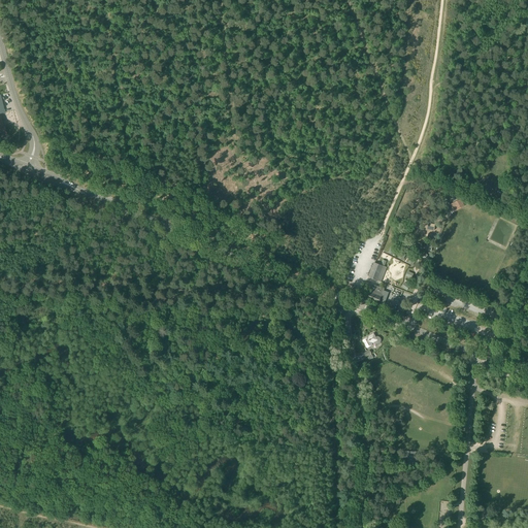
[(461,200),(451,204),(454,211),(464,206),(461,200)]
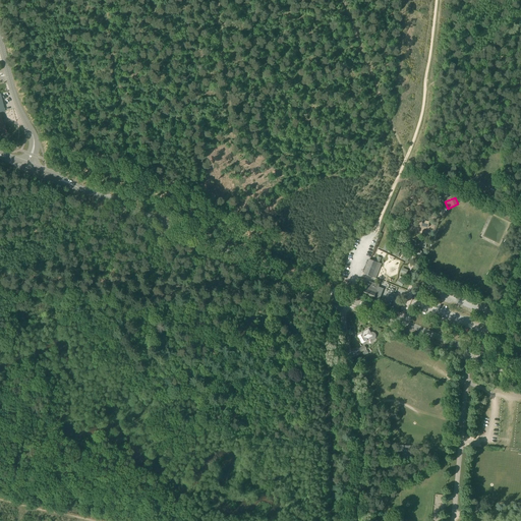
[(381,268),(382,264),(380,263),(375,262),(369,259),(363,274),(377,278),(381,268)]
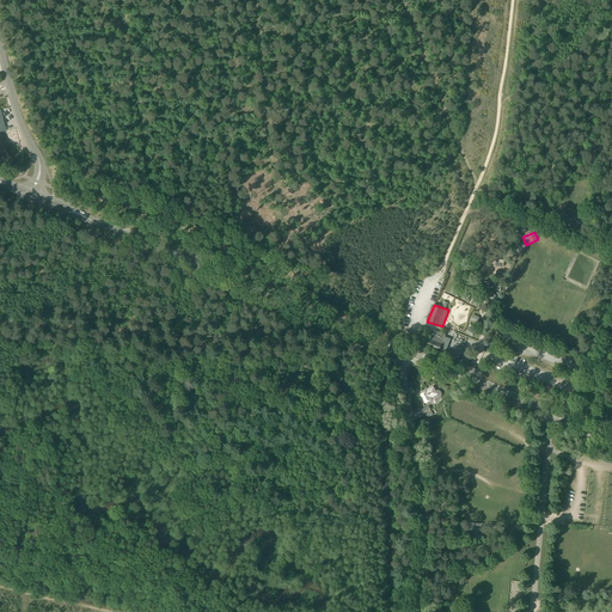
[(439,353),(445,336),(432,330),(426,347),(439,353)]
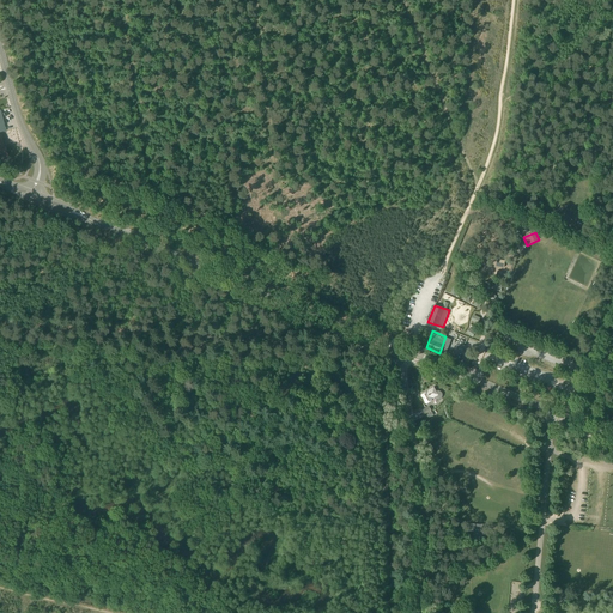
[(437,392),(436,392),(434,388),(428,392),(422,395),(424,400),(426,404),(432,401),(431,399),(434,398),(435,399),(436,400),(437,400),(438,400),(439,400),(441,399),(442,399),(442,398),(442,396),(443,396),(443,395),(442,394),(442,393),(441,392),(439,392),(438,390),(437,390),(437,392)]
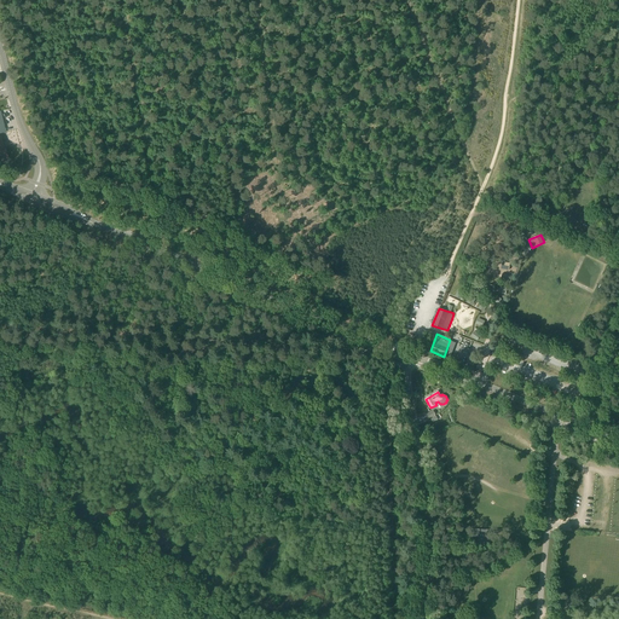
[(530,514),(521,514),(521,524),(501,522),(501,527),(528,530),(530,514)]
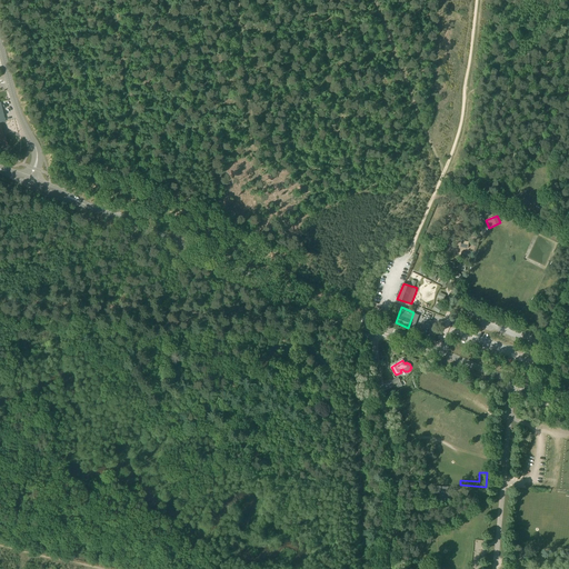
[(441,486),(441,477),(437,477),(437,480),(431,480),(431,482),(437,482),(437,486),(441,486)]
